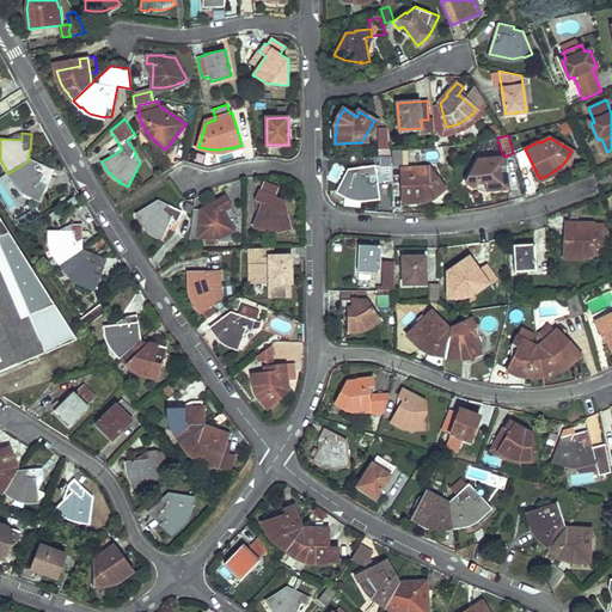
[(390,140),(379,140),(380,154),(391,154),(391,148),(390,140)]
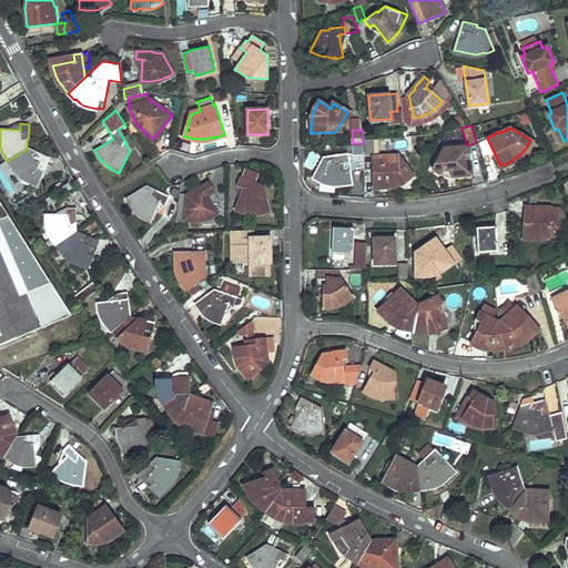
[(458,175),(464,175),(472,175),(469,145),(467,145),(454,146),(453,148),(444,146),(433,169),(442,174),(444,173),(449,174),(458,175)]
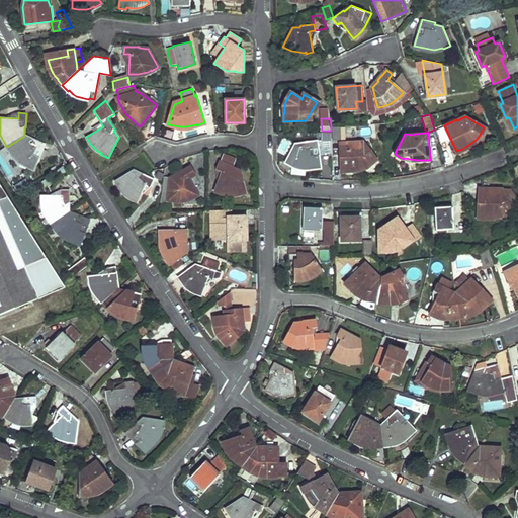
[(24,136),(7,147),(10,152),(13,157),(17,161),(21,164),(24,166),(33,170),(46,144),(32,138),(31,139),(24,136)]
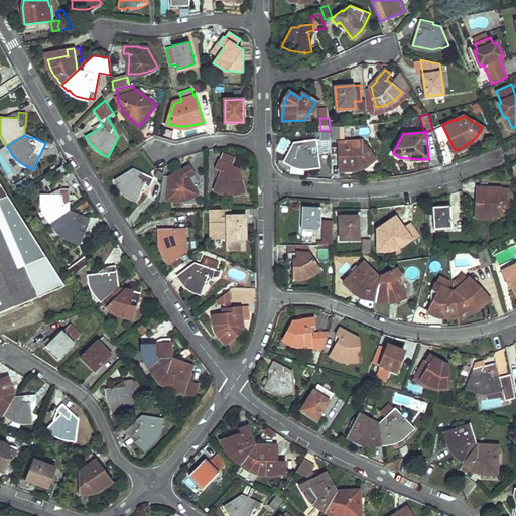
[(301,167),(308,167),(320,166),(316,139),(303,140),(303,141),(294,143),(284,161),(291,165),(292,164),(296,166),(301,167)]
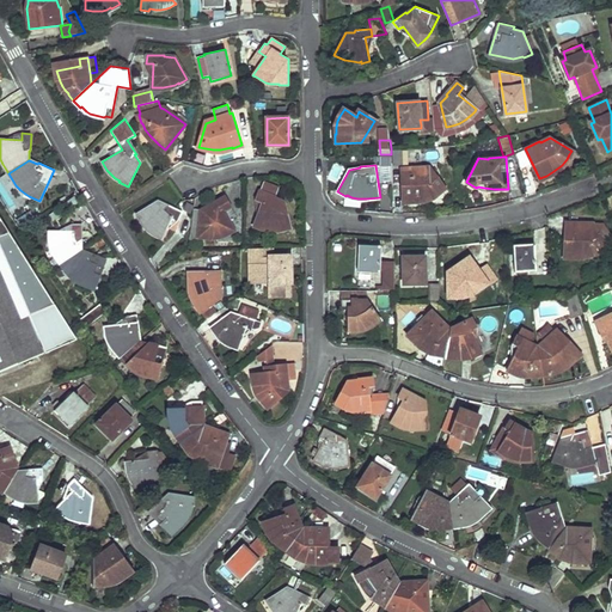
[(432,196),(436,193),(438,194),(445,189),(429,167),(418,169),(417,167),(402,169),(404,201),(418,201),(427,197),(432,196)]
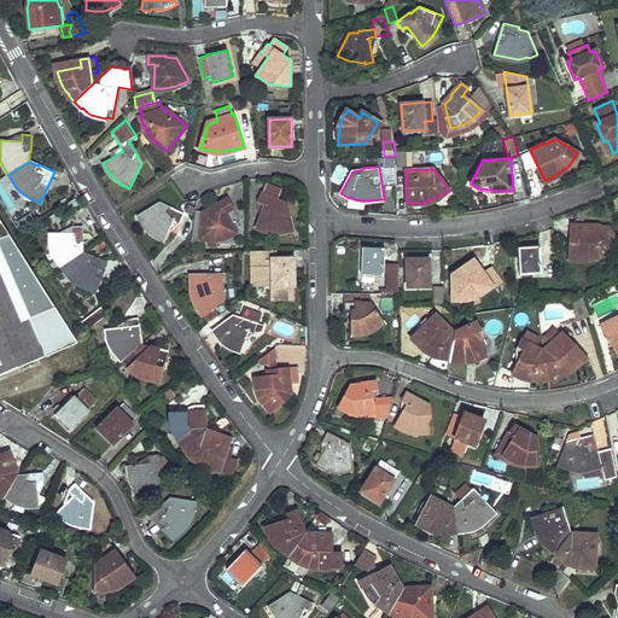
[(272,232),(277,231),(287,229),(293,228),(287,204),(278,200),(281,188),(267,184),(258,202),(266,205),(257,227),(266,231),(266,229),(272,232)]
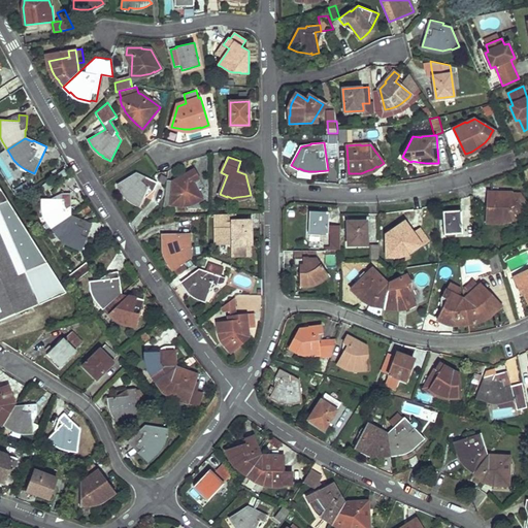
[(190,203),(193,202),(196,201),(202,198),(198,190),(203,187),(194,169),(182,176),(182,177),(173,182),(168,179),(166,197),(172,197),(171,205),(178,205),(179,204),(186,204),(190,203)]
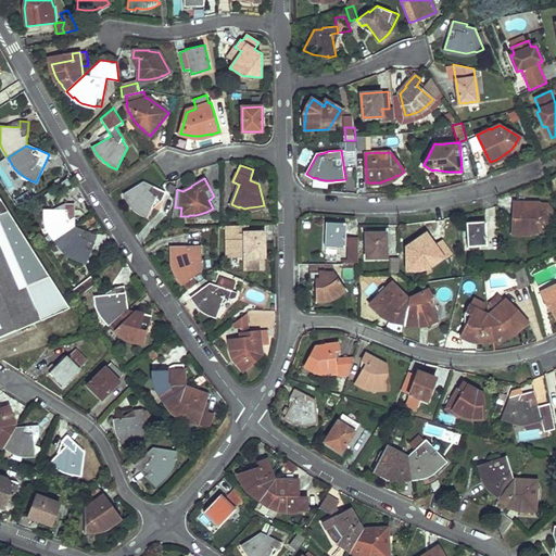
[(126,201),(127,201),(128,202),(133,207),(137,211),(142,214),(147,217),(156,197),(162,201),(166,192),(150,185),(149,186),(142,181),(122,196),(126,201)]
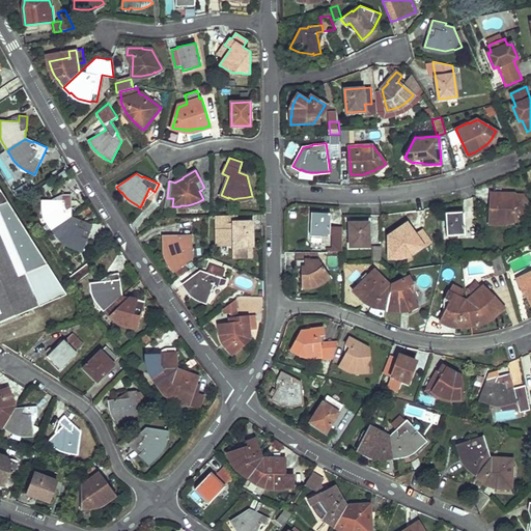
[(164,186),(166,183),(168,179),(163,176),(159,183),(164,186)]
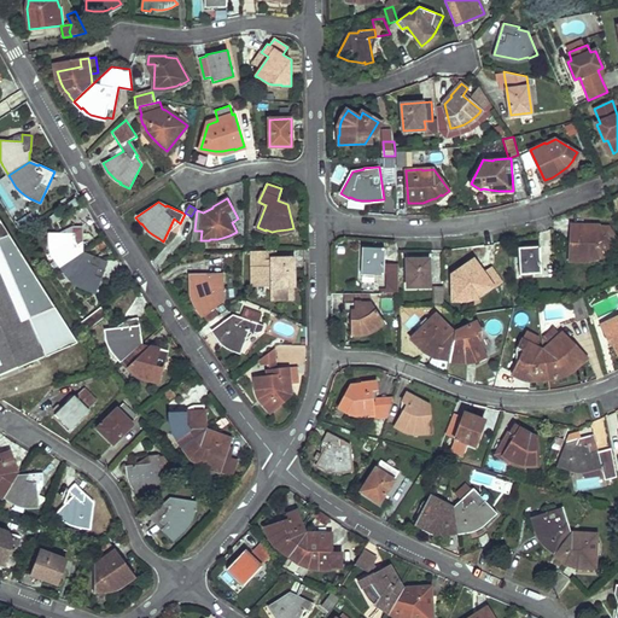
[(0,375),(79,343),(0,220),(0,375)]
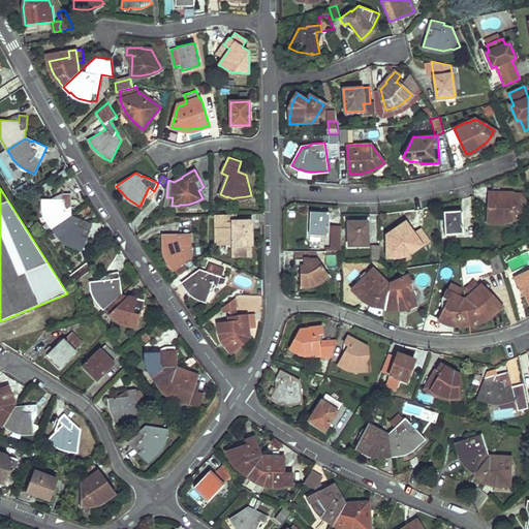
[(517,217),(520,215),(524,213),(523,211),(528,208),(522,193),(502,193),(502,192),(489,192),(488,220),(498,221),(504,220),(509,218),(517,216),(517,217)]
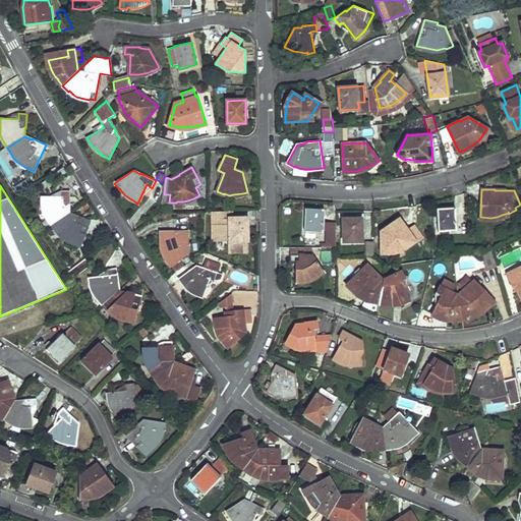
[(46,219),(51,227),(71,214),(69,214),(69,205),(70,206),(70,191),(62,191),(62,197),(42,196),(42,204),(43,210),(45,215),(47,219),(46,219)]
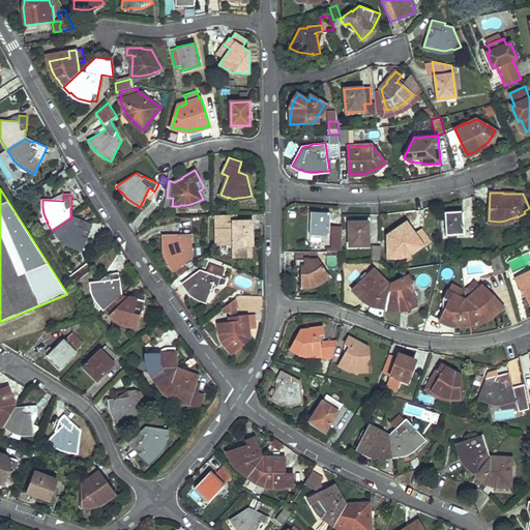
[(311,235),(328,236),(329,226),(329,212),(312,211),(311,235)]
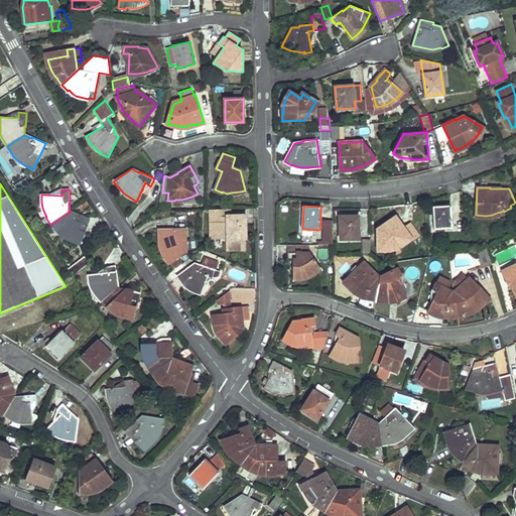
[(434,230),(452,228),(450,206),(432,207),(434,230)]
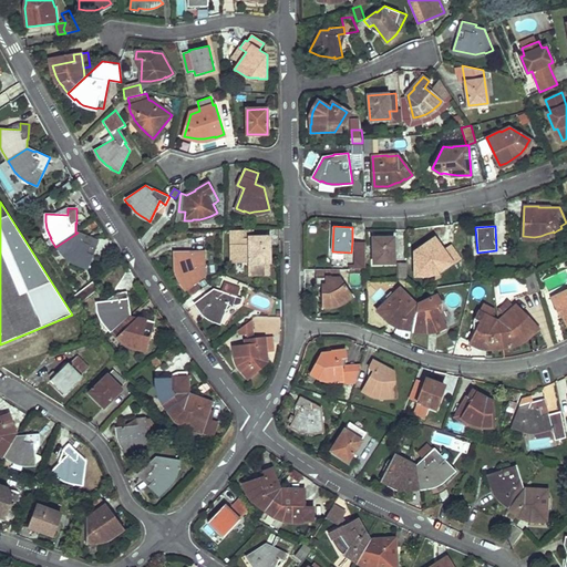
[(269,237),(265,237),(265,229),(249,230),(250,261),(270,261),(269,237)]
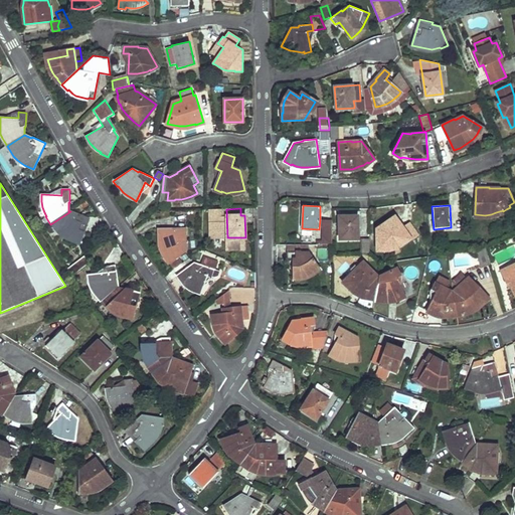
[(70,211),(50,224),(53,229),(55,228),(58,232),(60,234),(63,237),(72,241),(80,244),(91,218),(76,212),(75,213),(70,211)]
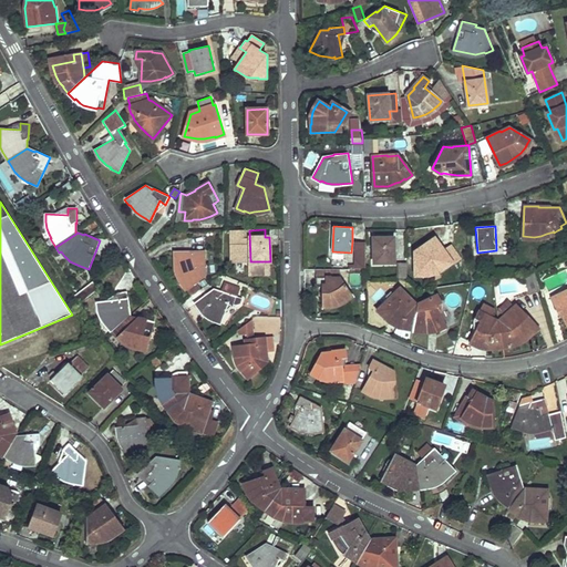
[(444,266),(453,260),(445,247),(435,235),(422,244),(423,245),(415,250),(415,274),(428,272),(434,270),(439,269),(444,266)]
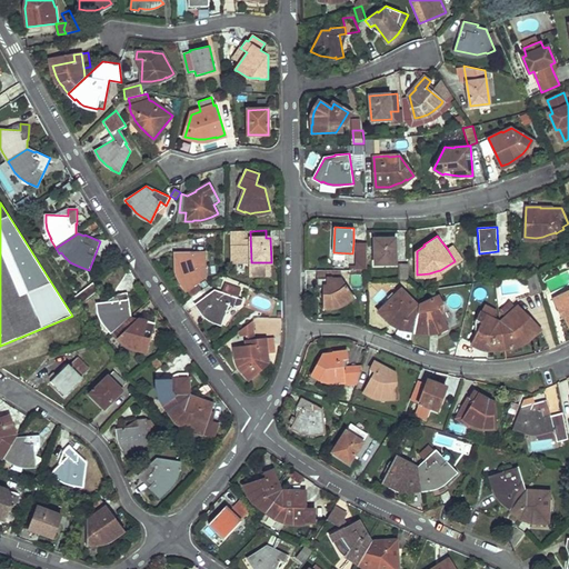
[(375,263),(385,263),(395,263),(395,238),(373,239),(375,263)]
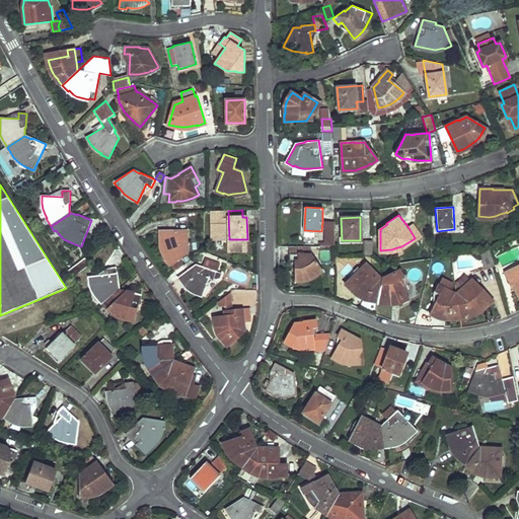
[(322,221),(321,231),(324,231),(325,229),(335,229),(335,221),(322,221)]
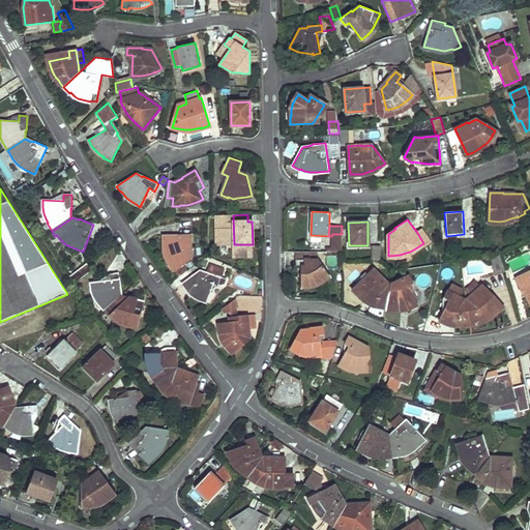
[(422,227),(416,231),(423,243),(430,239),(422,227)]
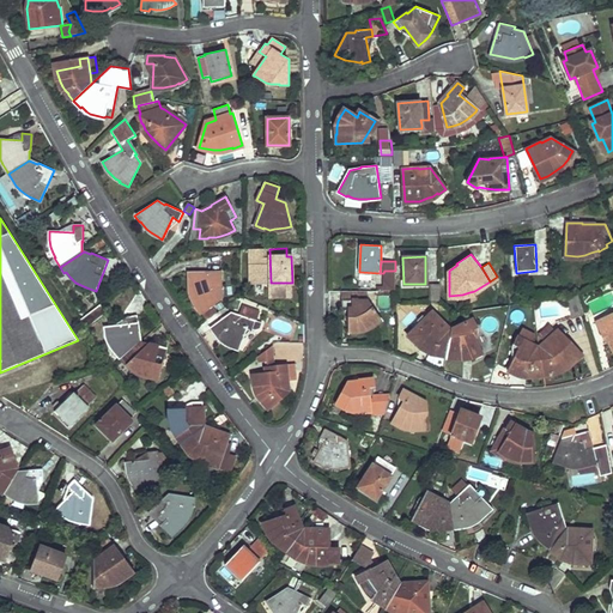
[(395,290),(395,271),(384,271),(383,273),(382,289),(395,290)]
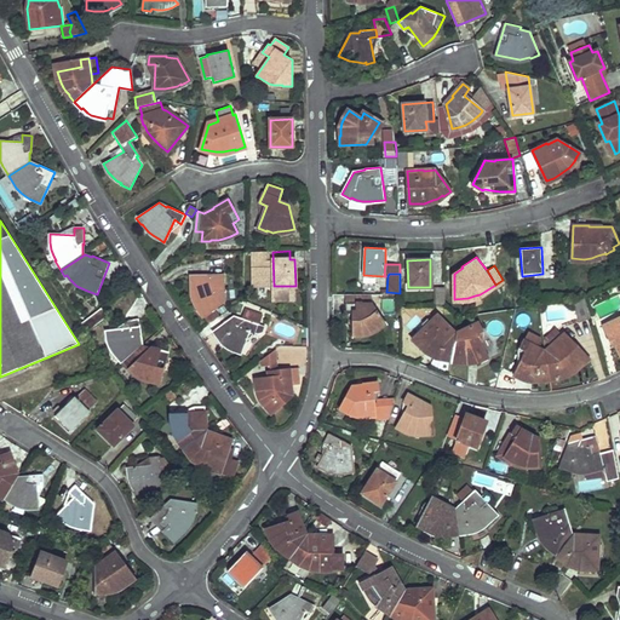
[(197,309),(200,313),(202,316),(223,303),(223,286),(224,287),(224,275),(189,275),(189,285),(190,285),(190,291),(191,296),(194,302),(197,309)]
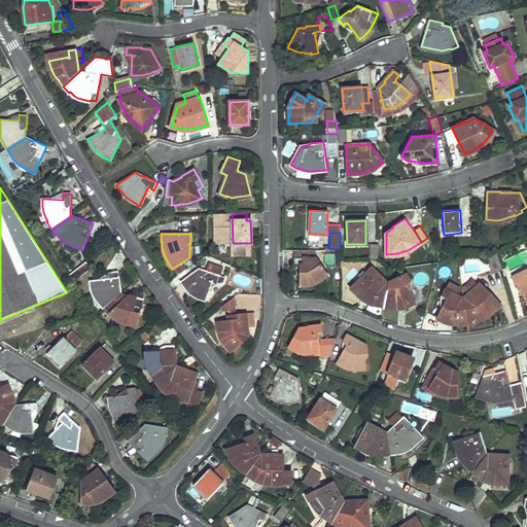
[(378,259),(378,245),(370,246),(370,259),(378,259)]
